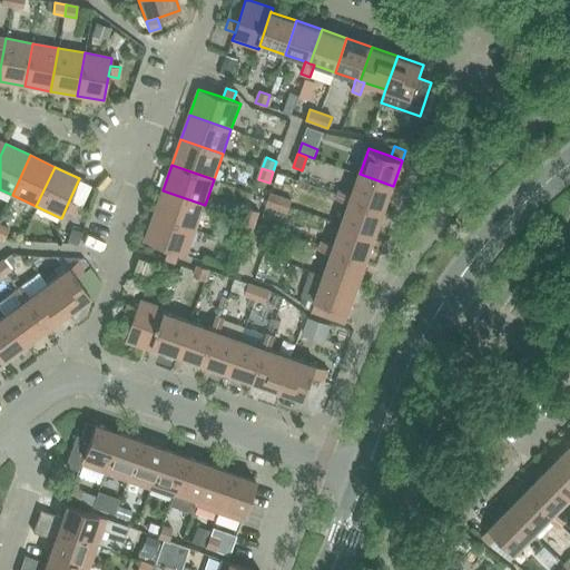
[(360,174),(352,195),(351,199),(384,212),(393,186),(360,174)]
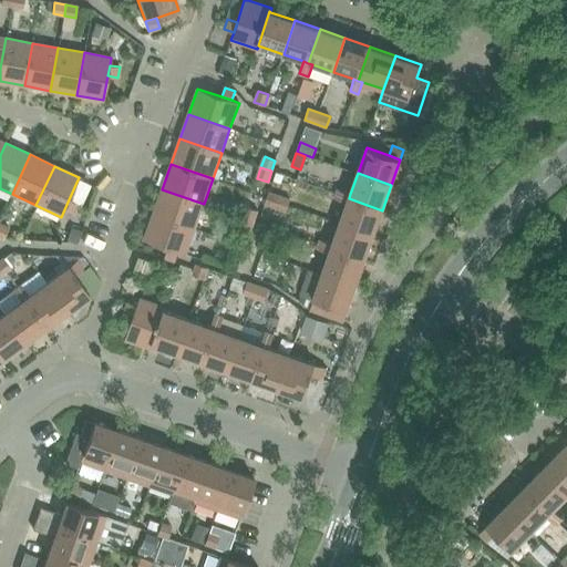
[(162,189),(153,214),(195,228),(204,204),(162,189)]
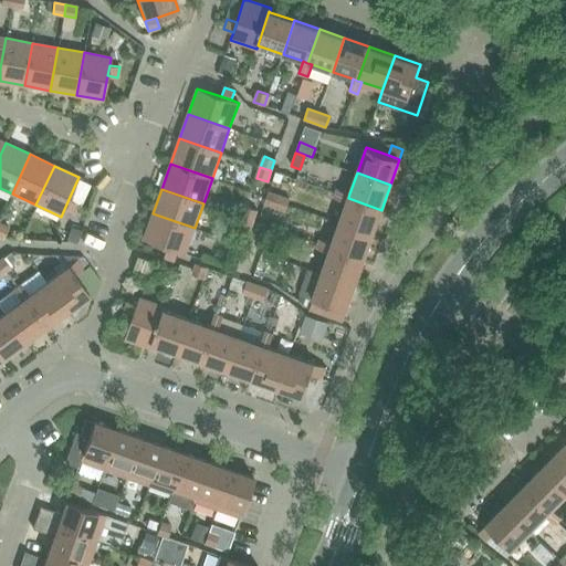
[(334,198),(347,202),(348,198),(349,194),(337,189),(334,198)]
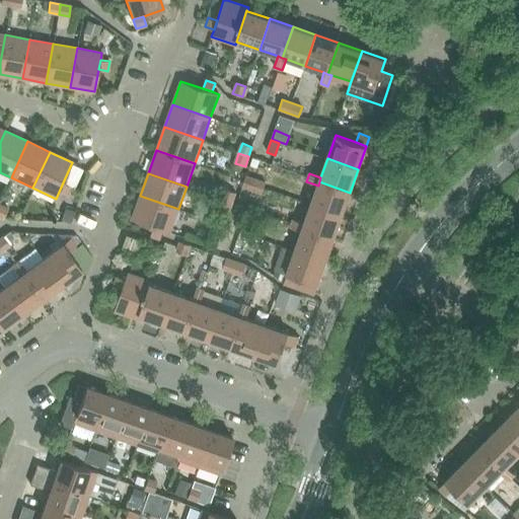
[(242,187),(252,190),(255,179),(245,176),(242,187)]
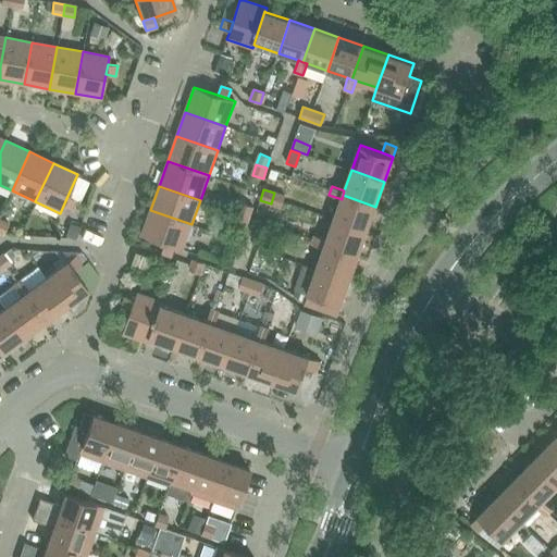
[(271,203),(281,207),(285,196),(274,193),(271,203)]
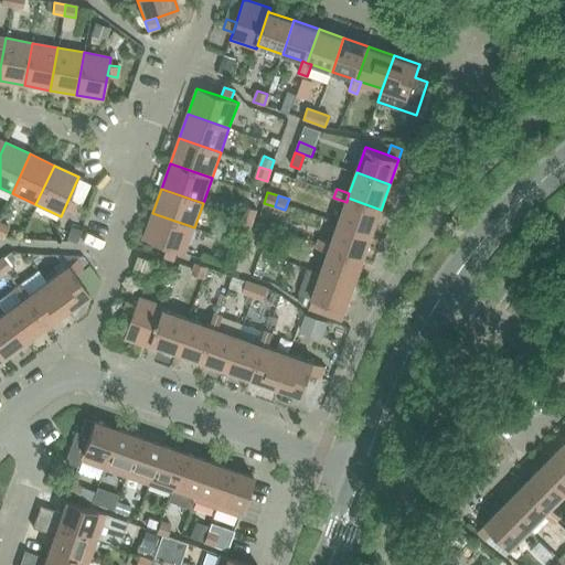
[(347,202),(339,223),(372,234),(381,210),(348,198),(347,202)]
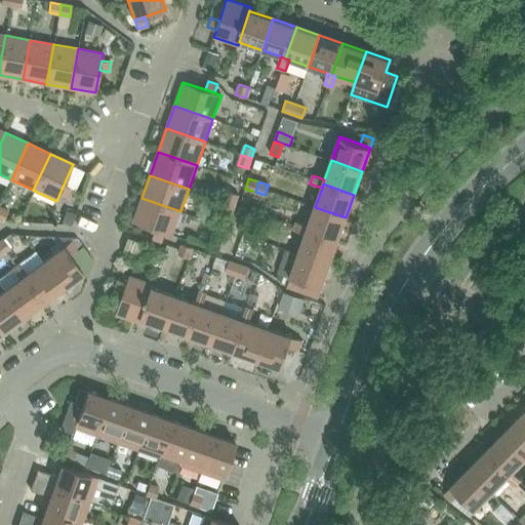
[(64,185),(59,194),(68,198),(72,189),(64,185)]
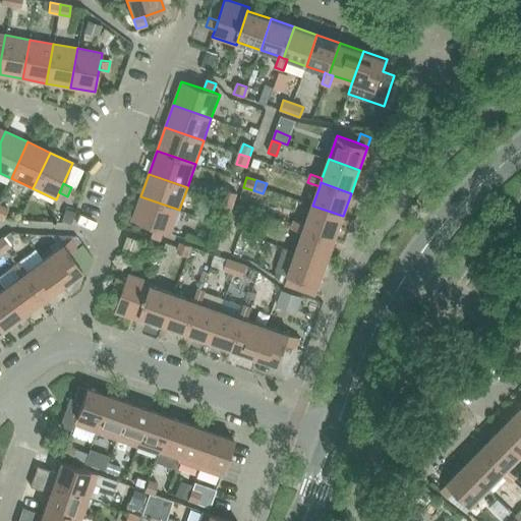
[(223,199),(233,204),(236,193),(227,190),(223,199)]
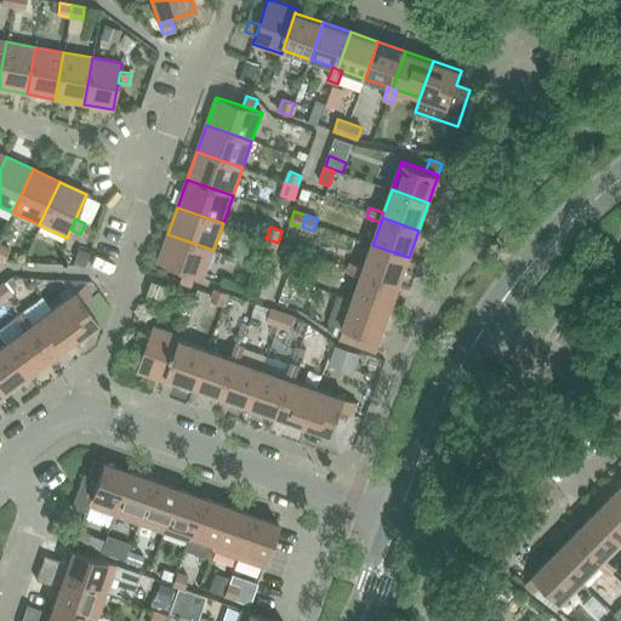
[(214,250),(167,234),(158,263),(184,272),(195,275),(203,279),(214,250)]
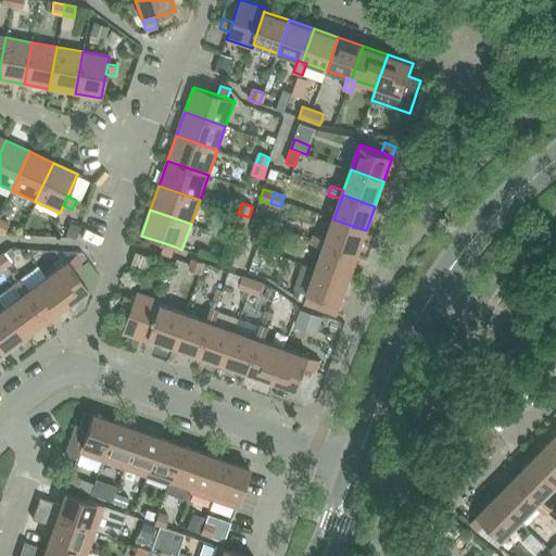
[(249,217),(238,213),(235,224),(245,227),(249,217)]
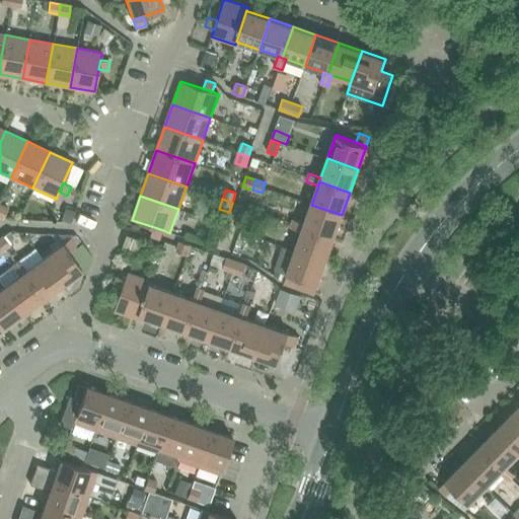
[(305,224),(303,227),(334,238),(342,215),(311,205),(305,224)]
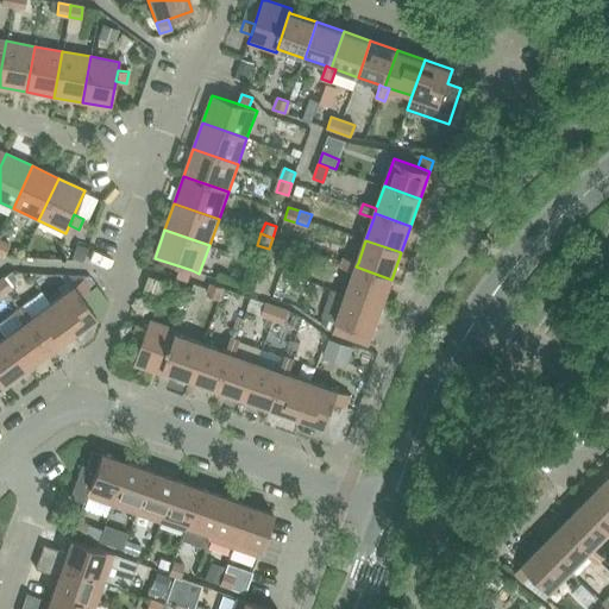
[(340,267),(355,271),(356,267),(358,263),(344,257),(340,267)]
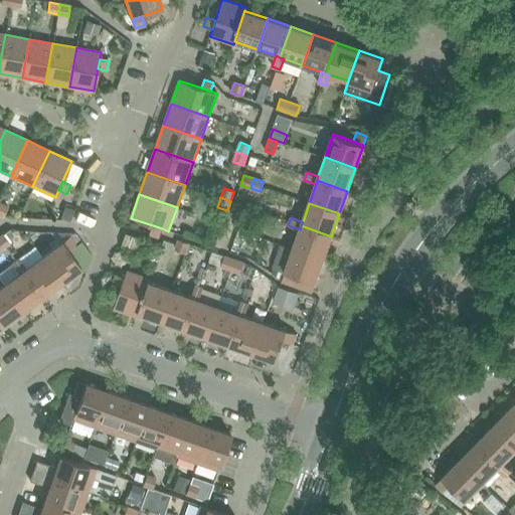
[(162,228),(153,225),(150,234),(159,237),(162,228)]
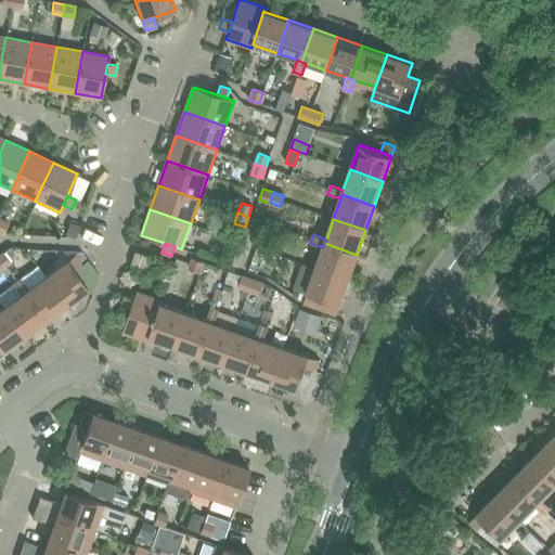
[(323,247),(315,268),(348,280),(357,255),(324,243),(323,247)]
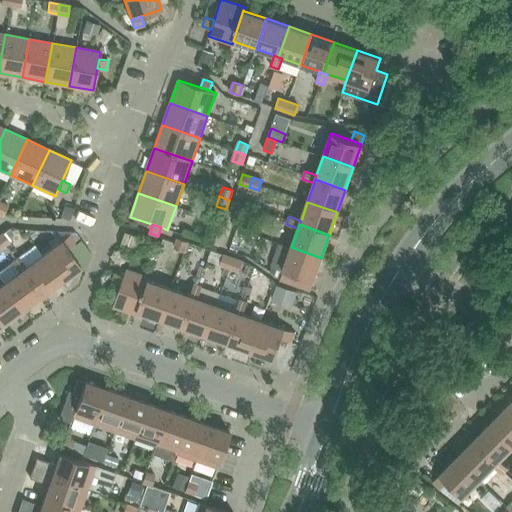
[(121,244),(135,249),(139,237),(125,232),(121,244)]
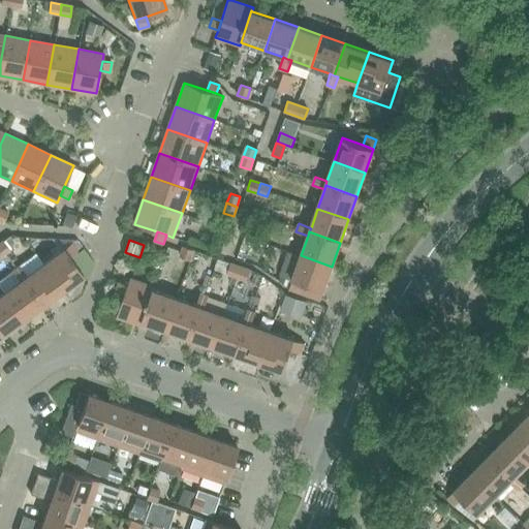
[(2,242),(0,243),(0,255),(0,256),(8,250),(2,242)]
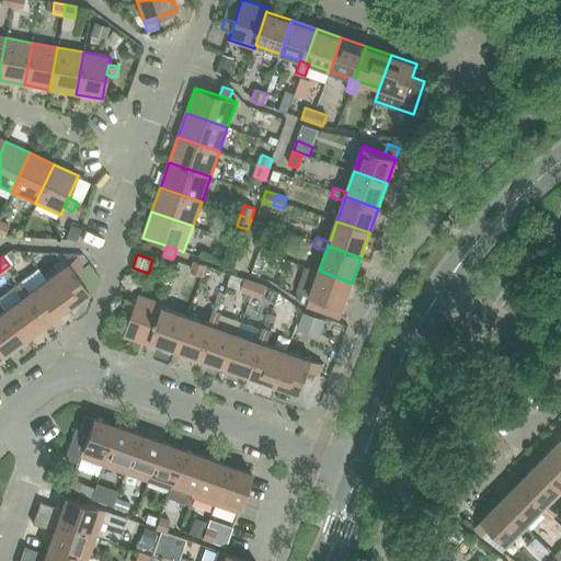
[(67,263),(75,273),(83,266),(76,258),(67,263)]
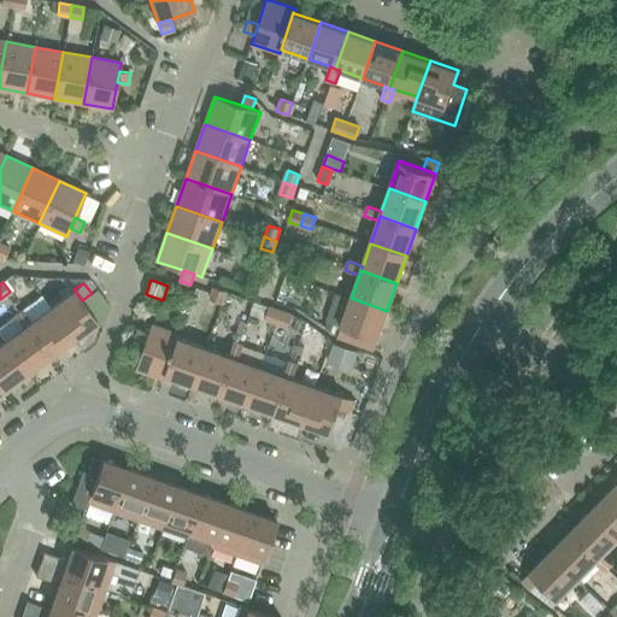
[(210,300),(222,304),(225,292),(215,288),(210,300)]
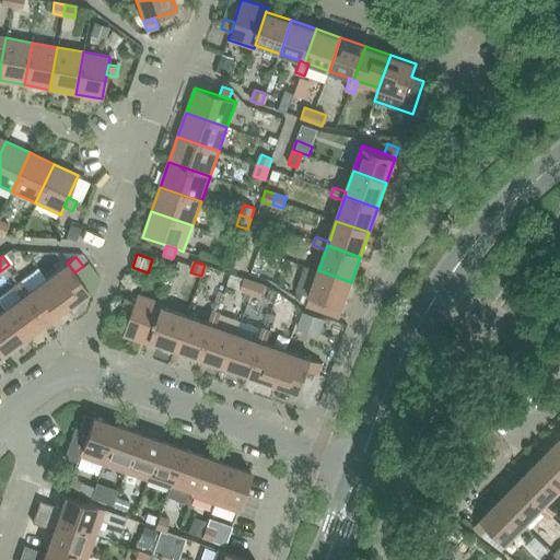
[(46,279),(67,307),(89,291),(74,272),(67,263),(46,279)]
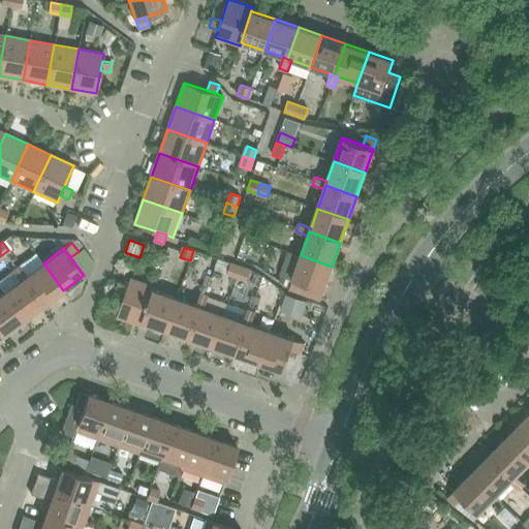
[(332,267),(301,255),(292,279),(313,286),(323,290),(332,267)]
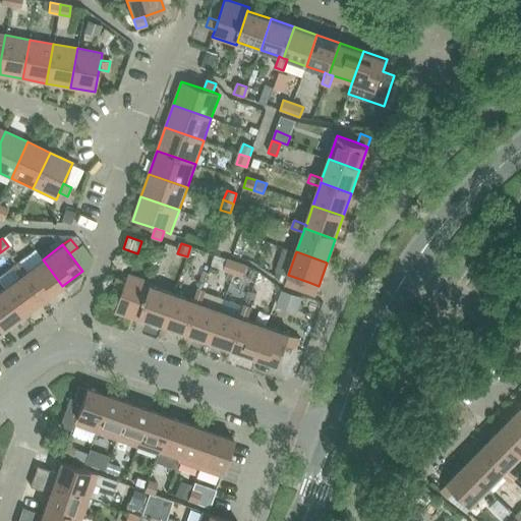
[(22,274),(42,300),(62,286),(43,259),(26,272),(22,274)]
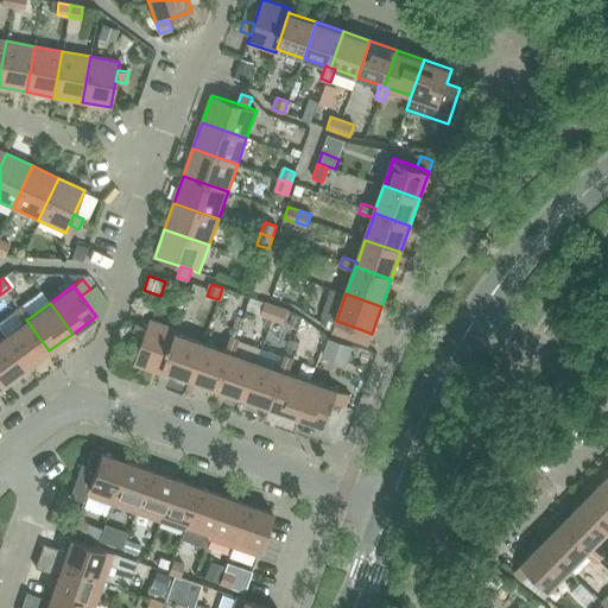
[(261,315),(272,318),(277,306),(265,303),(261,315)]
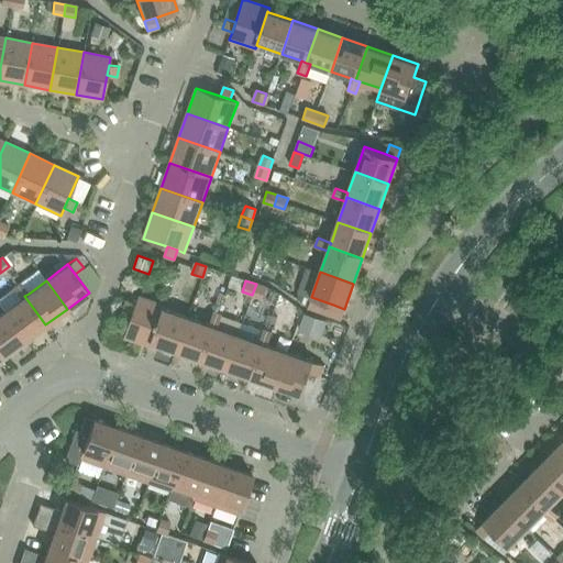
[(13,288),(21,299),(24,296),(29,294),(21,283),(13,288)]
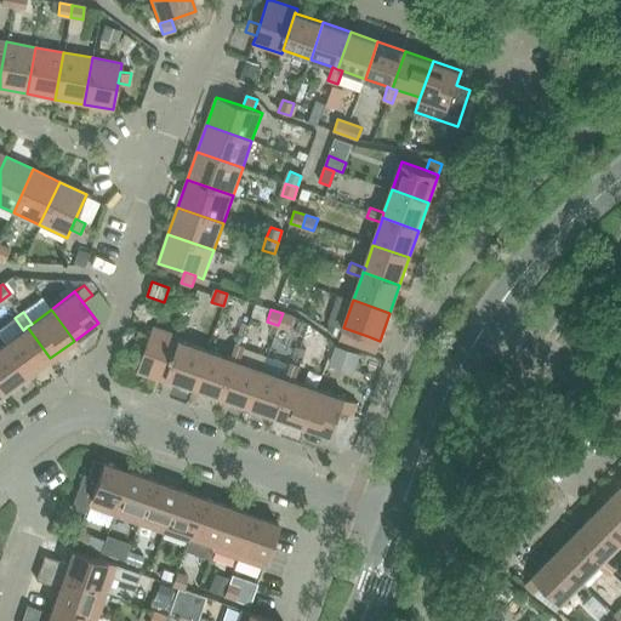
[(283,313),(278,325),(290,329),(294,318),(283,313)]
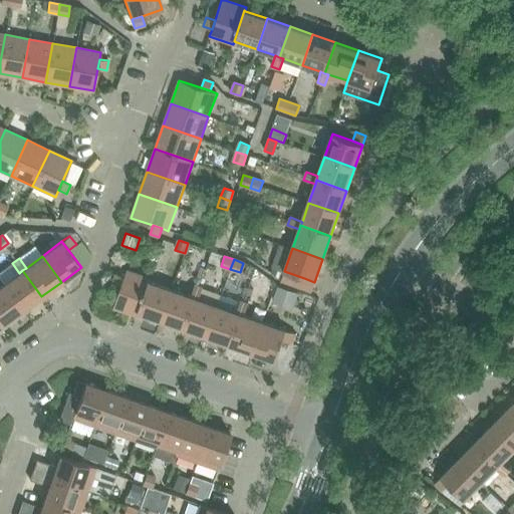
[(3,285),(22,310),(41,296),(22,270),(19,273),(3,285)]
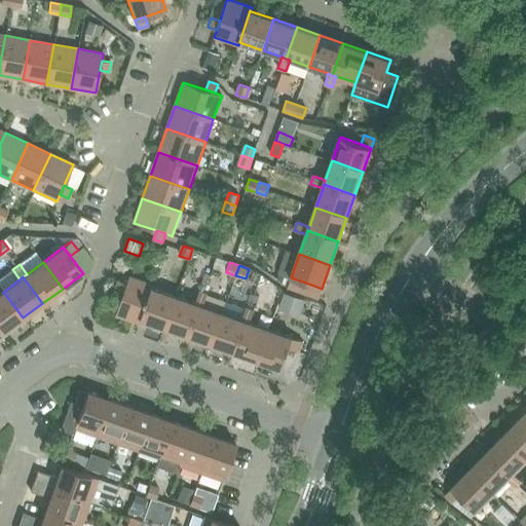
[(141,324),(142,320),(152,289),(153,289),(154,286),(129,276),(127,284),(124,293),(116,314),(141,324)]
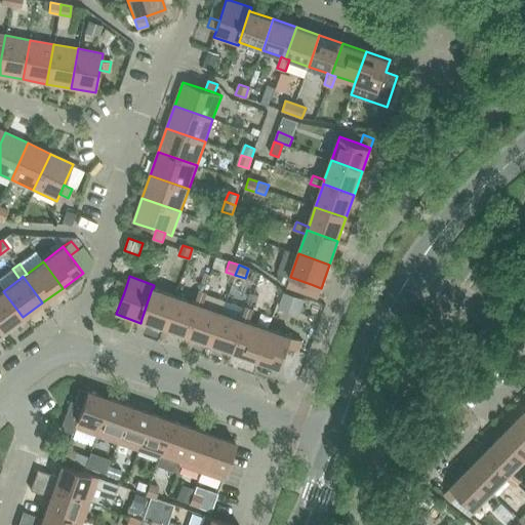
[(287,286),(308,294),(311,284),(290,277),(287,286)]
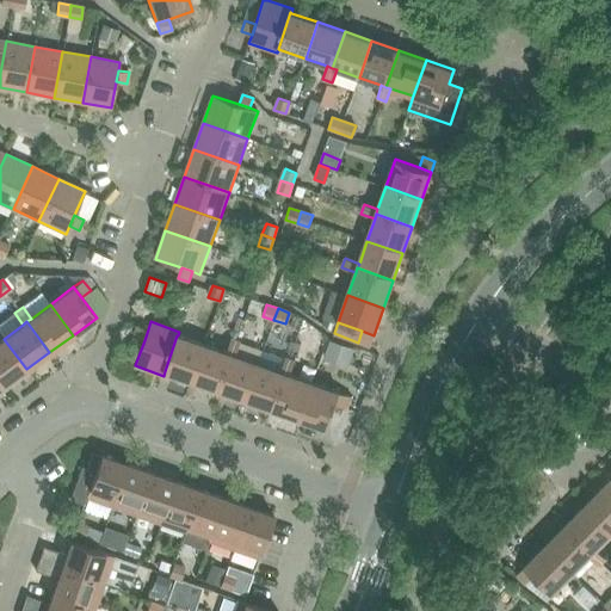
[(135,337),(144,340),(148,329),(139,326),(135,337)]
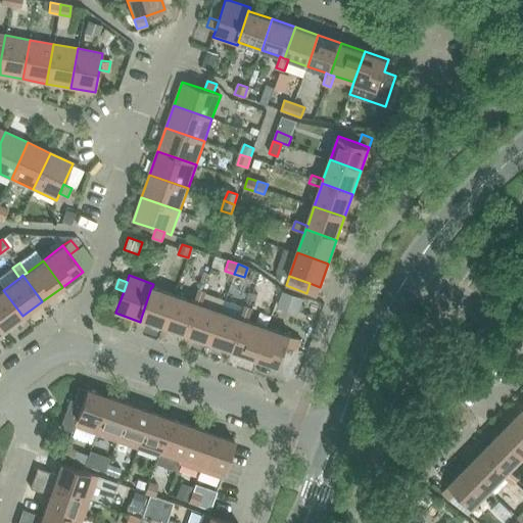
[(310,283),(306,293),(317,296),(320,287),(310,283)]
